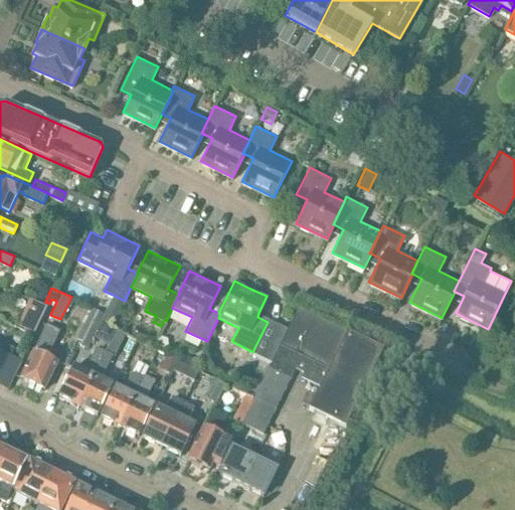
[(88,315),(100,321),(100,320),(104,311),(92,305),(88,315)]
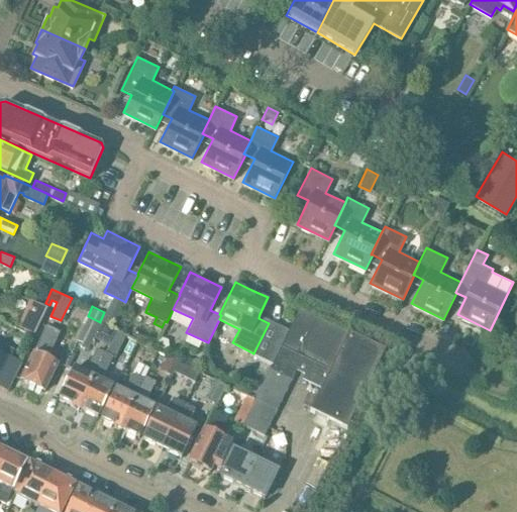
[(272,362),(270,366),(292,377),(296,369),(299,362),(303,364),(308,366),(305,373),(302,378),(320,386),(310,409),(328,418),(346,427),(377,365),(385,348),(384,348),(347,330),(299,307),(289,328),(272,362)]
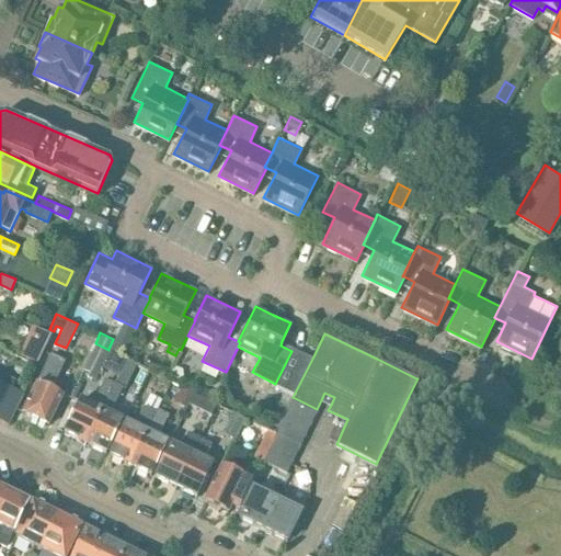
[(113,339),(109,349),(123,355),(127,344),(114,338),(113,339)]
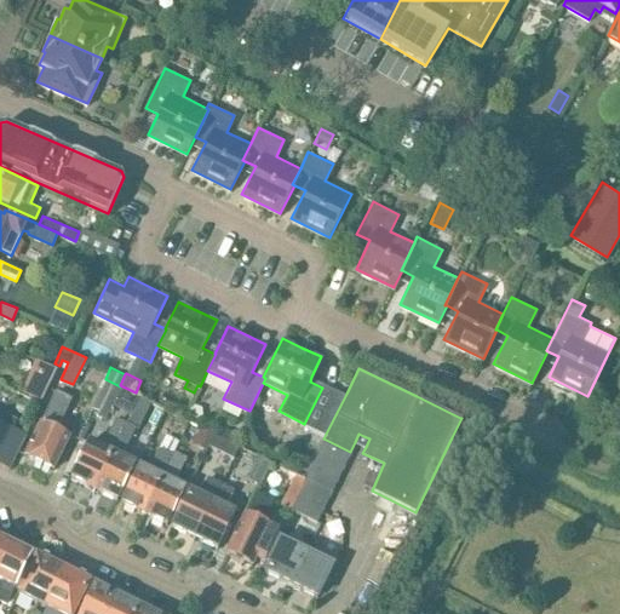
[(120,386),(105,379),(91,408),(105,415),(120,386)]
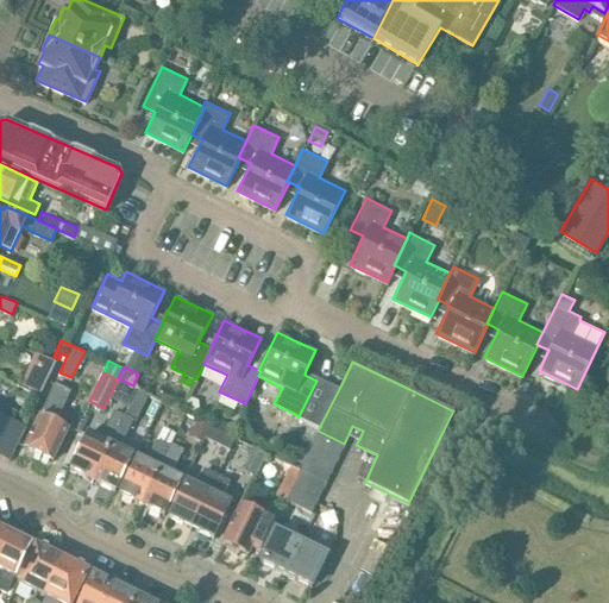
[(24,445),(52,458),(68,426),(55,420),(70,389),(54,382),(24,445)]
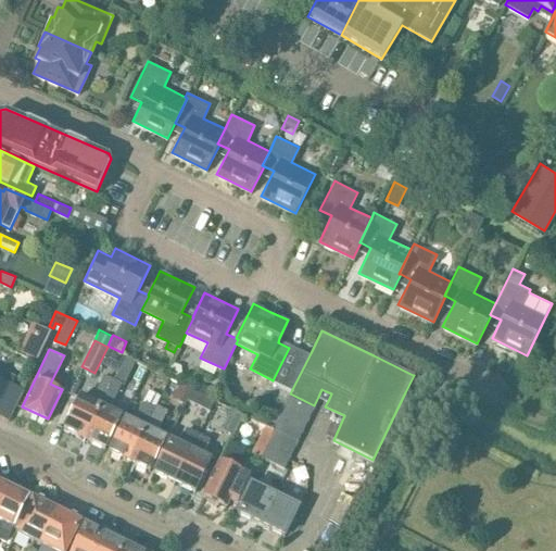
[(124,354),(118,366),(127,371),(134,359),(124,354)]
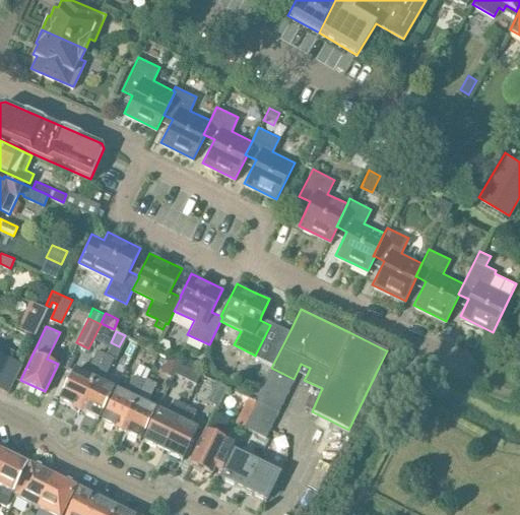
[(114,357),(115,358),(118,350),(109,346),(106,353),(110,355),(114,357)]
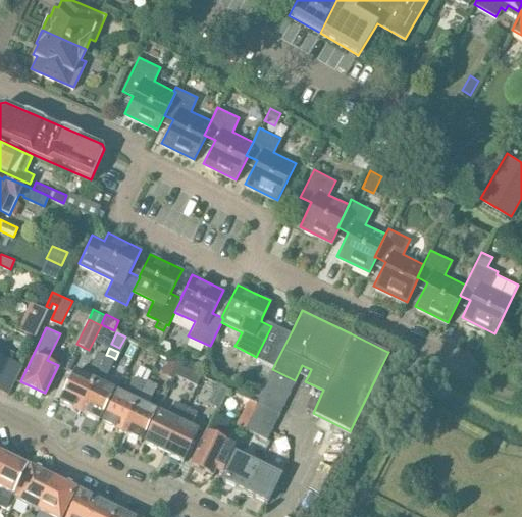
[(59,400),(79,409),(106,354),(97,349),(85,373),(74,368),(59,400)]
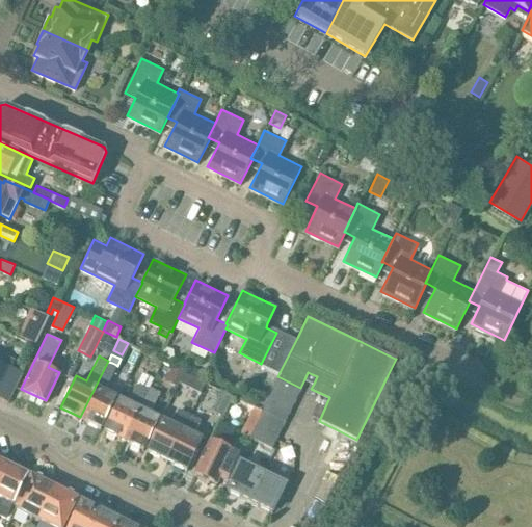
[(0,396),(7,400),(22,371),(8,365),(0,361),(0,396)]
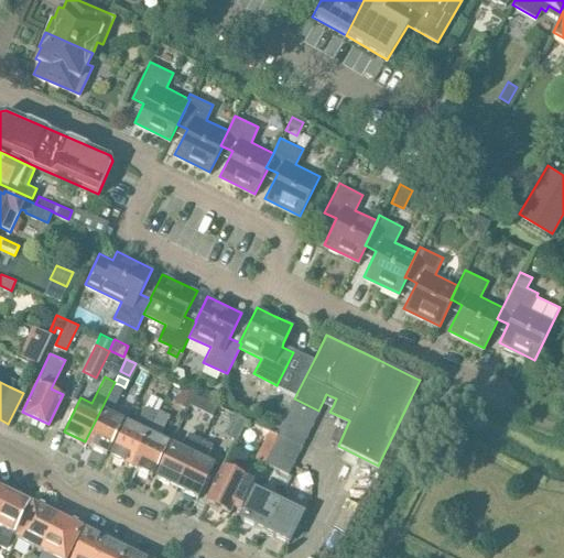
[(115,382),(85,441),(106,451),(122,418),(110,413),(123,386),(119,384),(115,382)]
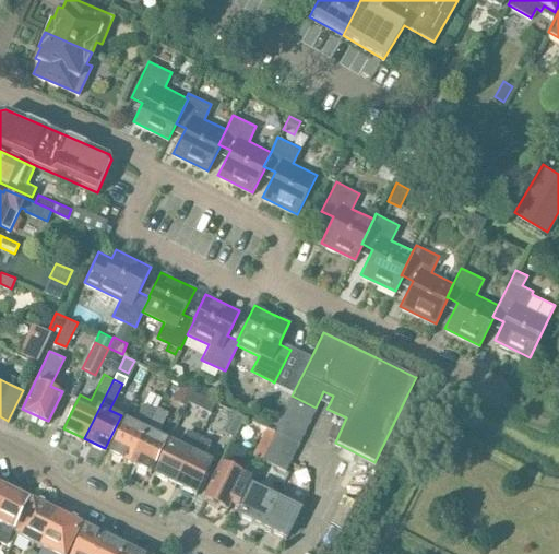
[(180,384),(175,397),(187,402),(188,400),(192,389),(180,384)]
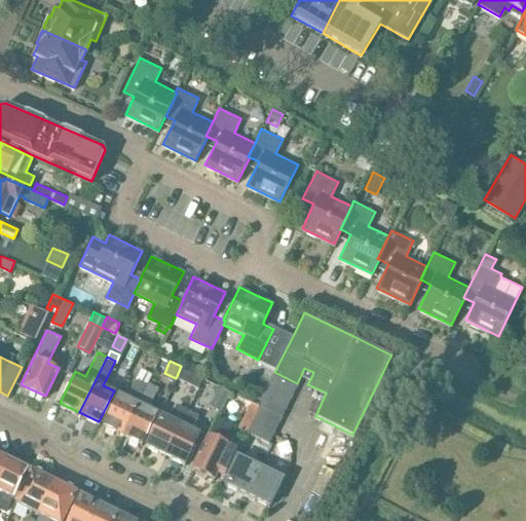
[(181,366),(177,376),(198,386),(202,376),(198,374),(187,369),(181,366)]
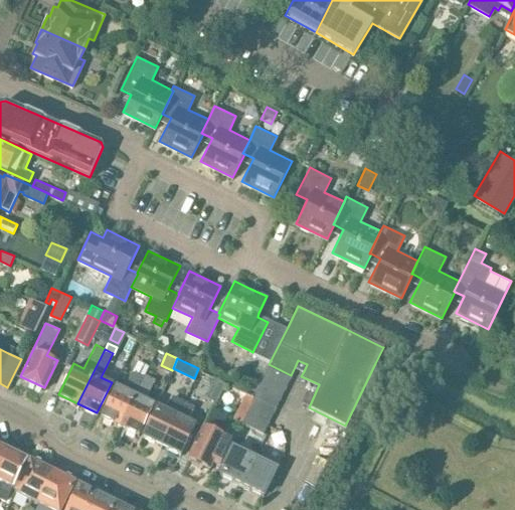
[(104,406),(100,415),(119,425),(120,425),(145,372),(149,364),(141,360),(136,372),(132,370),(128,379),(124,387),(115,383),(104,406)]
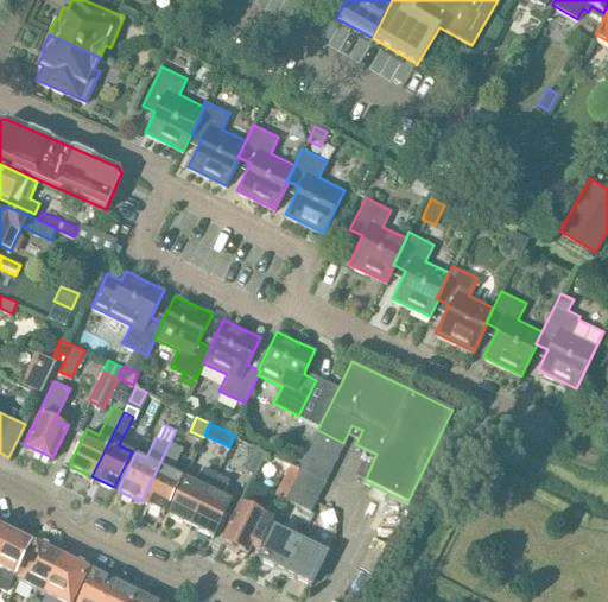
[(299,467),(291,483),(304,489),(318,496),(343,443),(317,430),(299,467)]
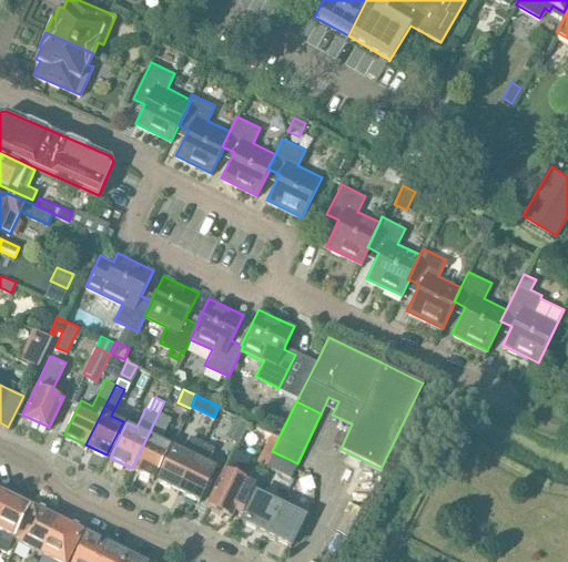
[(160,410),(132,468),(153,478),(170,443),(161,439),(172,416),(165,414),(160,410)]
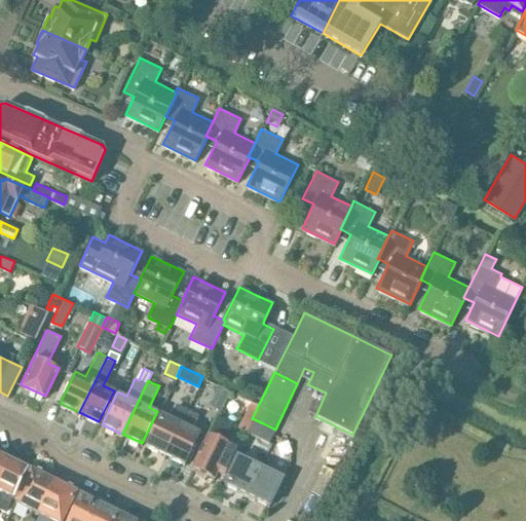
[(219,385),(211,404),(221,409),(230,391),(219,385)]
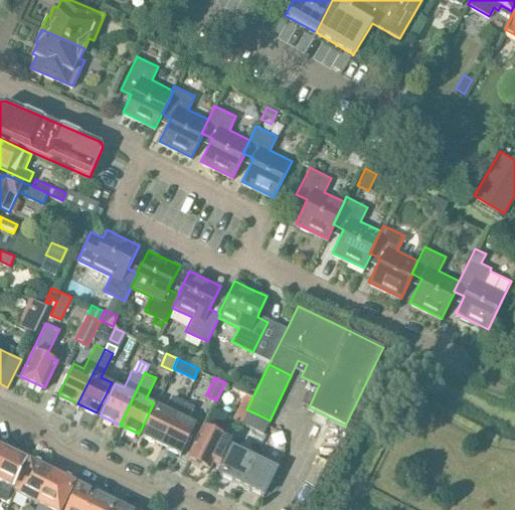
[(240,421),(246,409),(253,395),(244,391),(232,417),(240,421)]
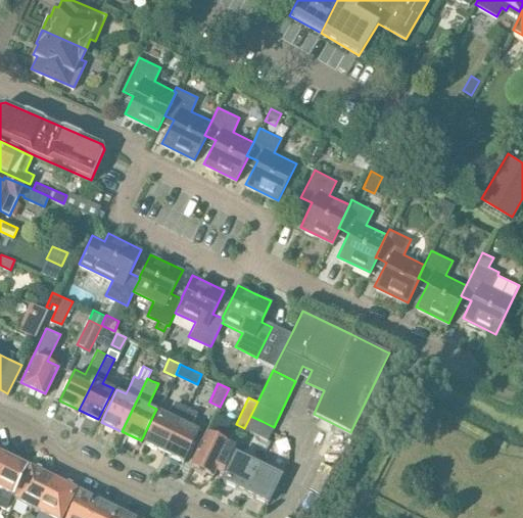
[(163,452),(185,405),(175,401),(169,415),(159,411),(144,442),(163,452)]
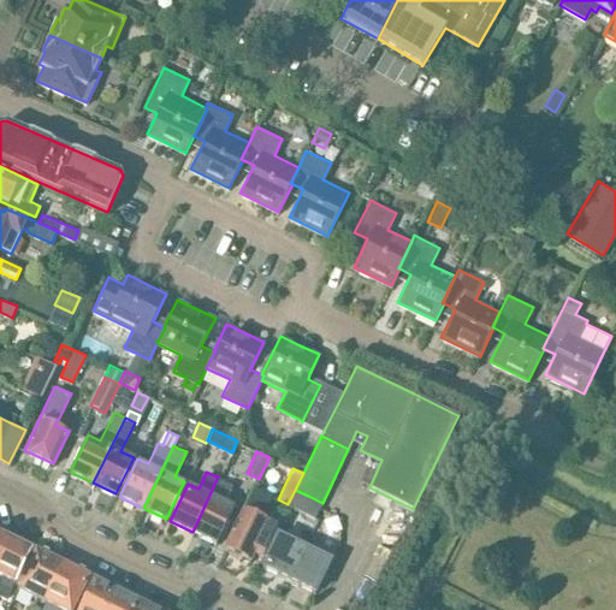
[(218,477),(193,532),(215,543),(234,505),(224,501),(232,484),(218,477)]
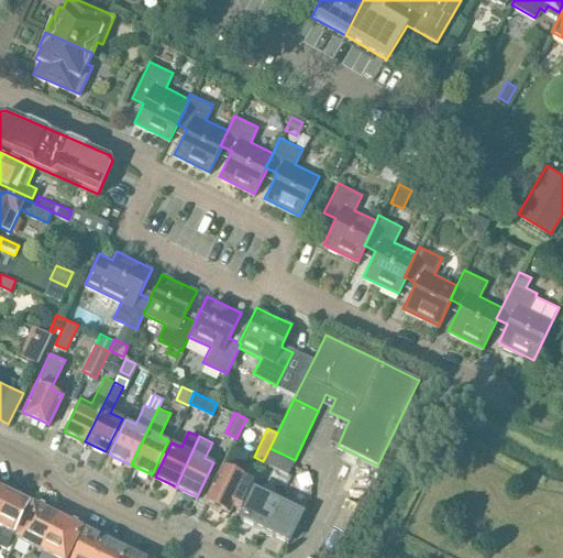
[(254,479),(246,476),(240,472),(249,452),(231,445),(205,501),(228,513),(231,505),(240,510),(254,479)]
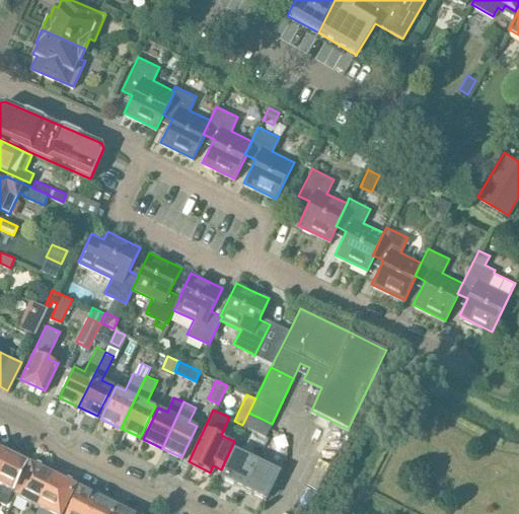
[(254,430),(260,418),(248,413),(242,425),(254,430)]
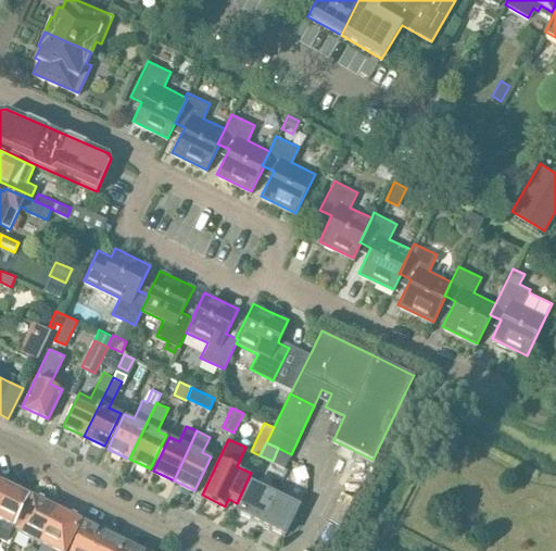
[(278,448),(273,461),(285,467),(291,454),(278,448)]
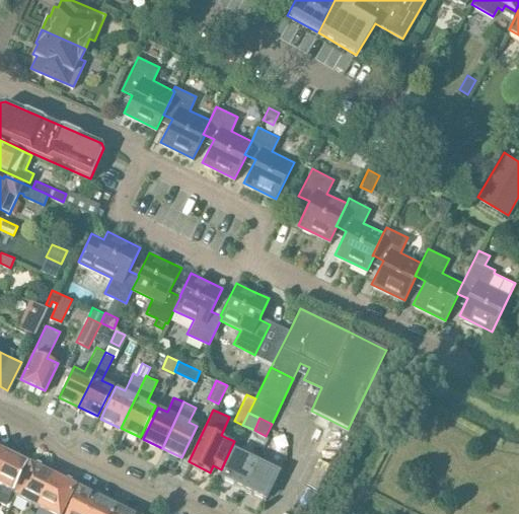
[(0,471),(9,452),(0,447),(0,471)]
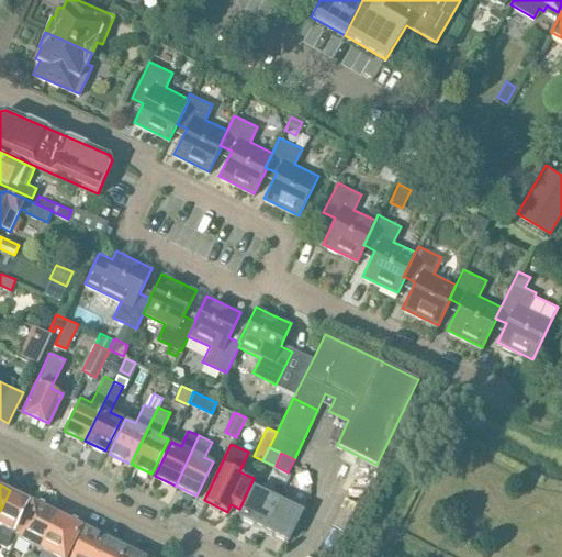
[(263,527),(278,498),(254,486),(239,515),(263,527)]
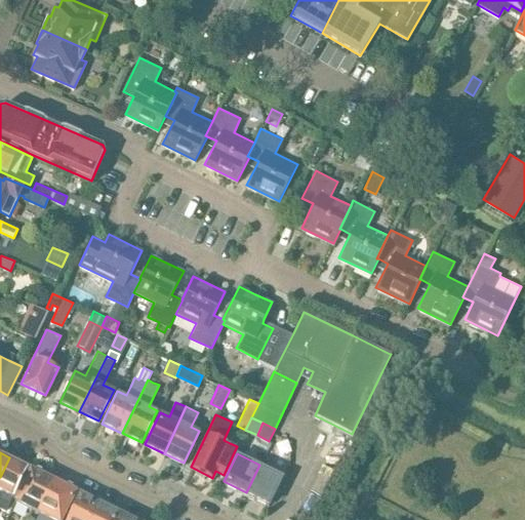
[(0,477),(0,507),(5,510),(12,496),(27,467),(9,457),(0,477)]
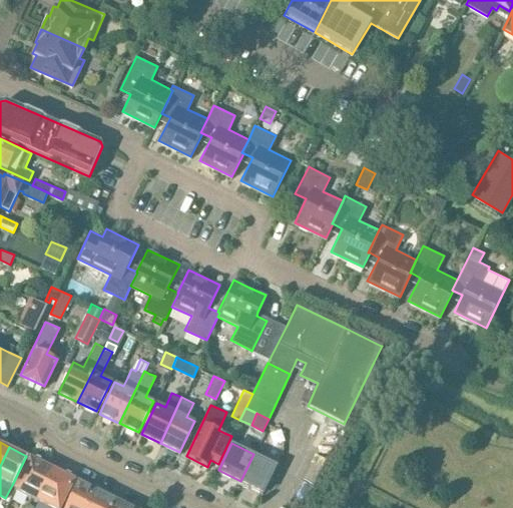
[(263,492),(276,465),(253,454),(240,481),(263,492)]
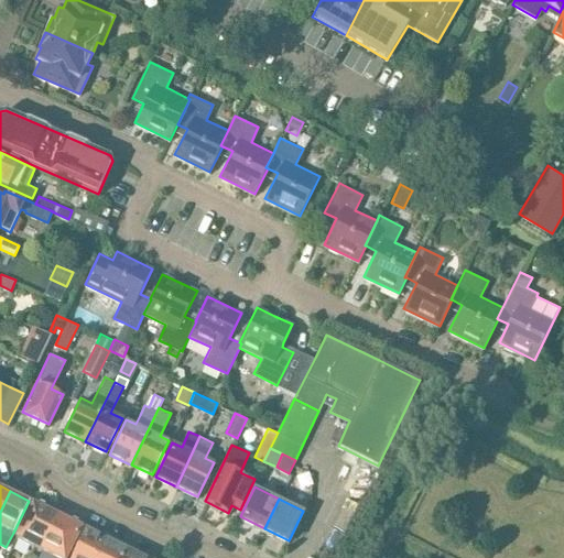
[(32,502),(14,537),(40,549),(57,514),(32,502)]
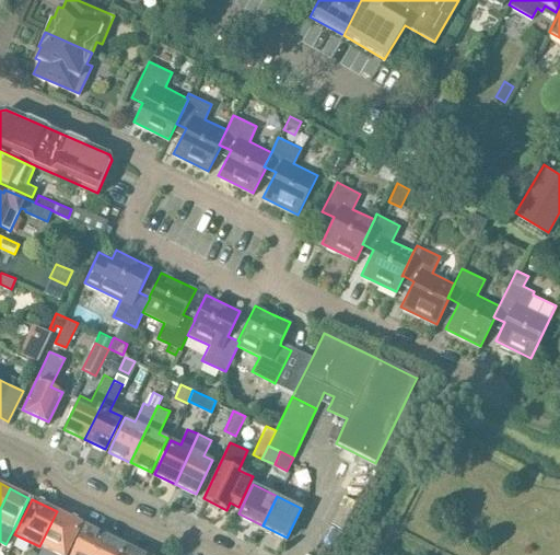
[(55,554),(65,554),(81,523),(57,511),(39,546),(55,554)]
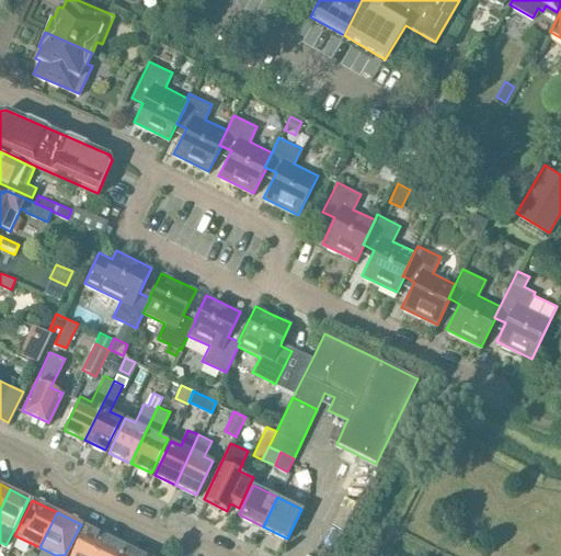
[(69,555),(95,555),(105,536),(84,526),(80,536),(69,555)]
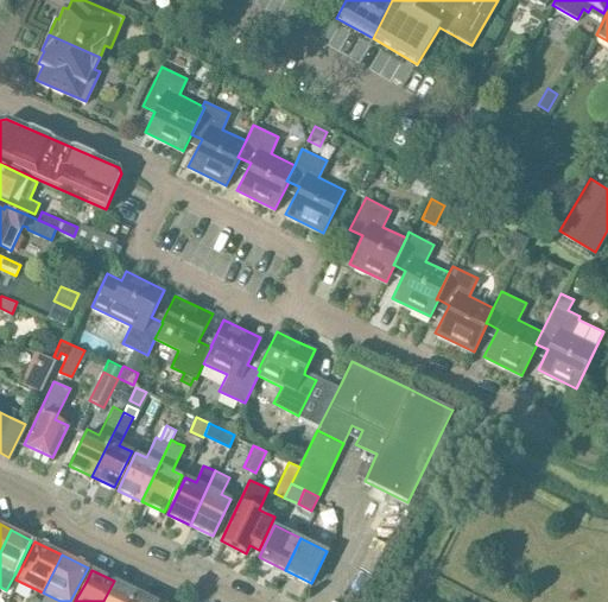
[(130,601),(135,591),(114,581),(103,601),(130,601)]
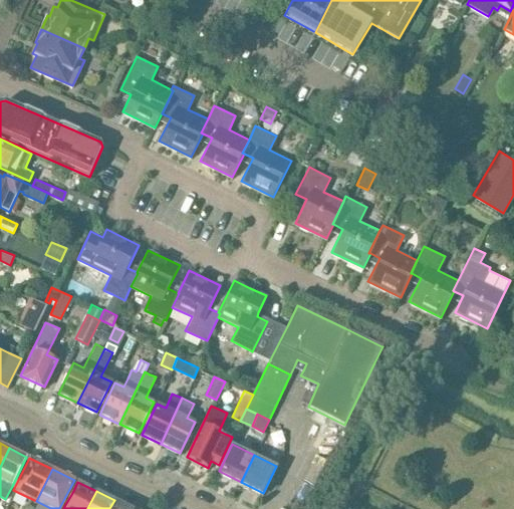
[(132,508),(114,500),(109,508),(132,508)]
